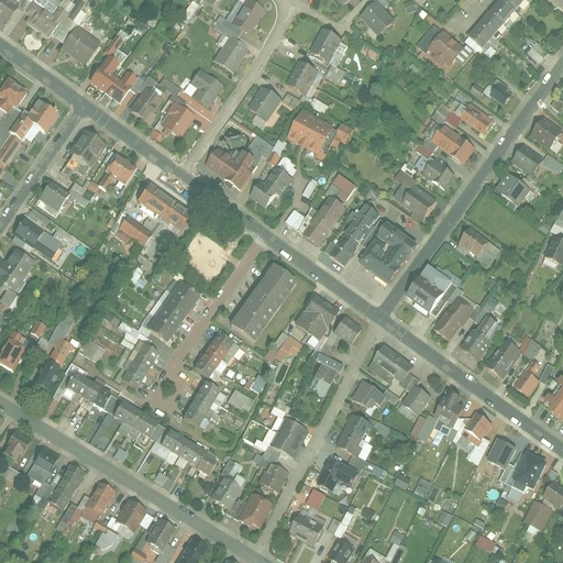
[(0,0),(0,20),(9,26),(18,14),(9,8),(14,0),(0,0)]
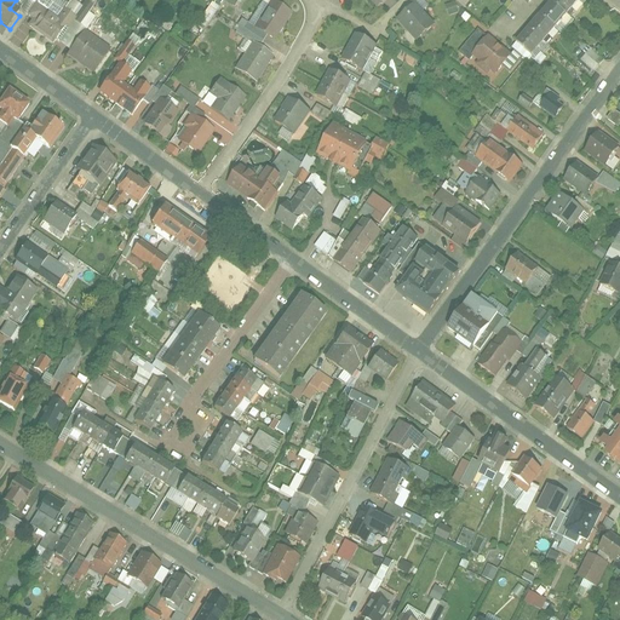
[(39,23),(33,32),(59,50),(91,5),(84,0),(74,0),(70,7),(59,0),(39,0),(28,16),(39,23)]
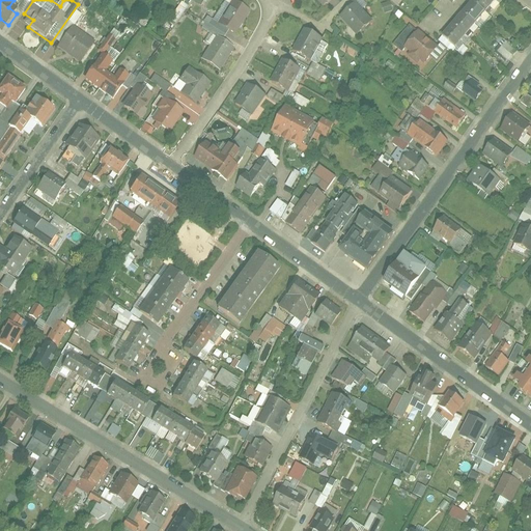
[(316,0),(324,9),(335,0),(316,0)]
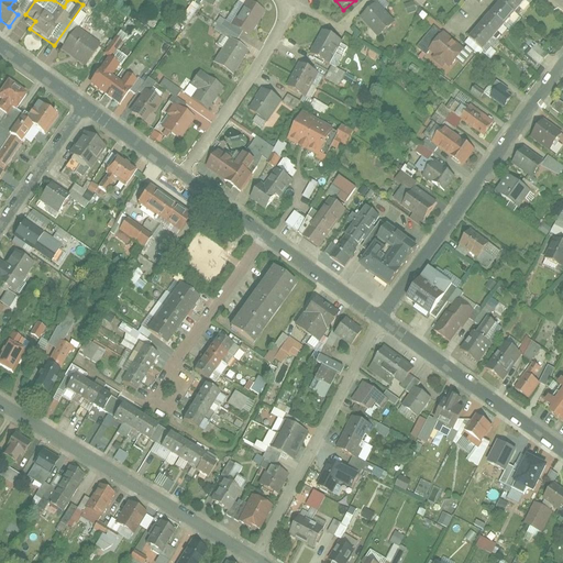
[(526,0),(501,0),(468,37),(484,51),(527,1),(526,0)]
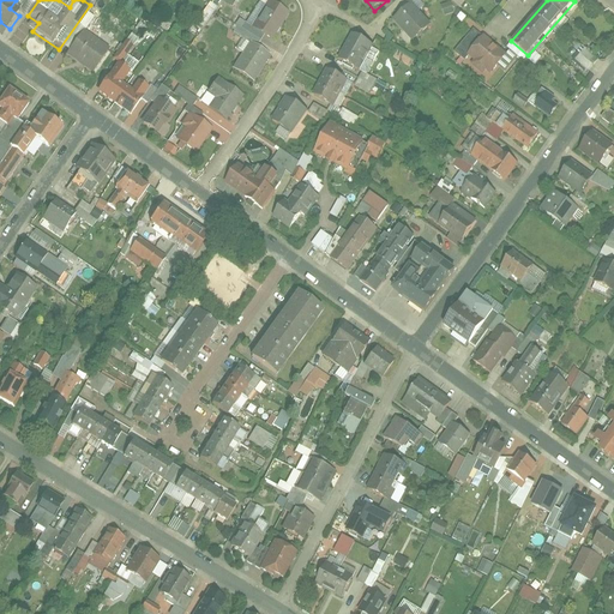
[(266,1),(250,26),(270,38),(286,13),(266,1)]
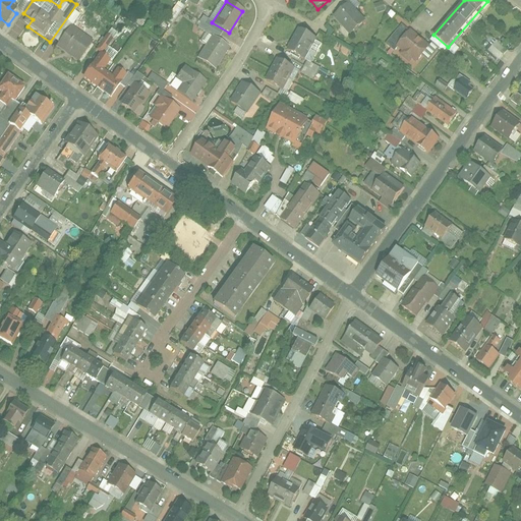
[(349,3),(334,16),(351,36),(365,22),(349,3)]
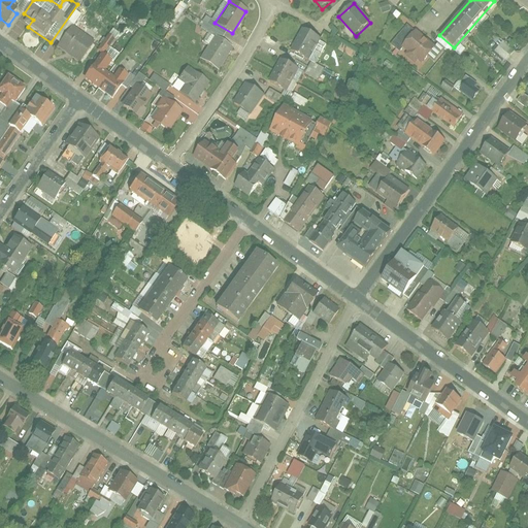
[(57,46),(77,61),(90,43),(69,29),(57,46)]
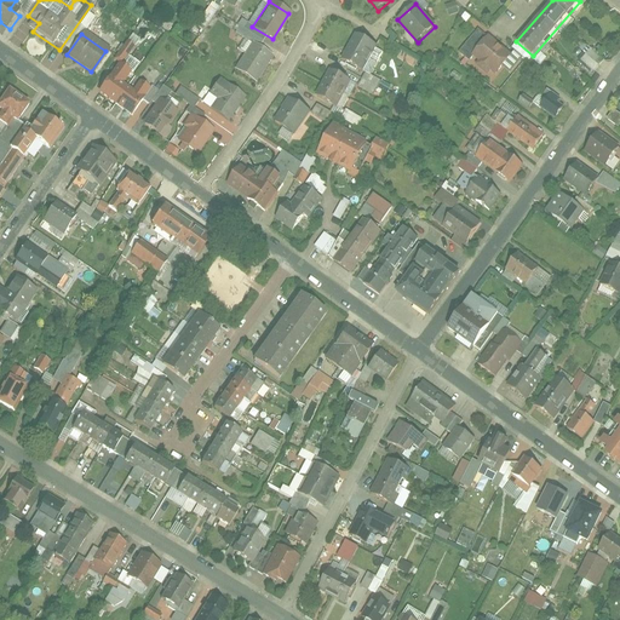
[(356,34),(343,58),(362,69),(377,46),(356,34)]
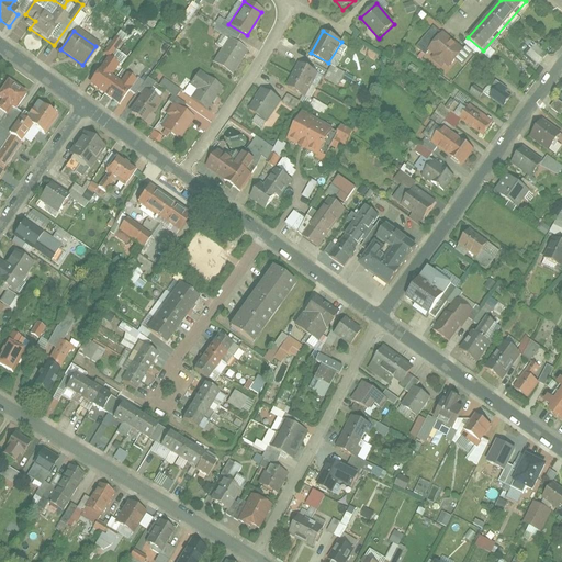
[(442,33),(428,54),(450,68),(464,47),(442,33)]
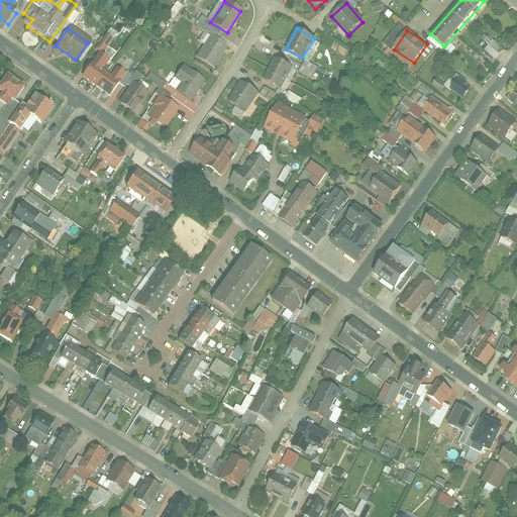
[(211,35),(196,59),(211,69),(226,45),(211,35)]
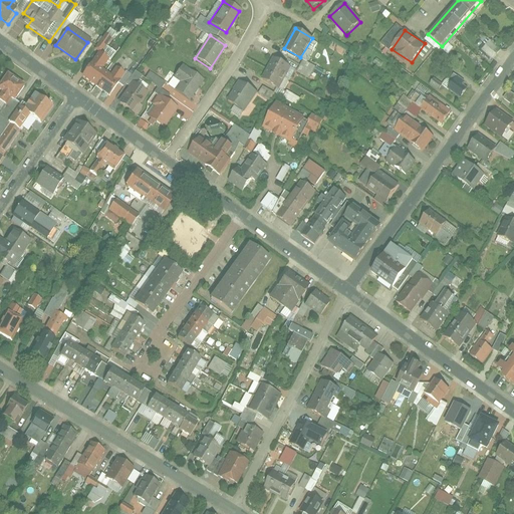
[(475,48),(492,59),(500,48),(483,36),(475,48)]
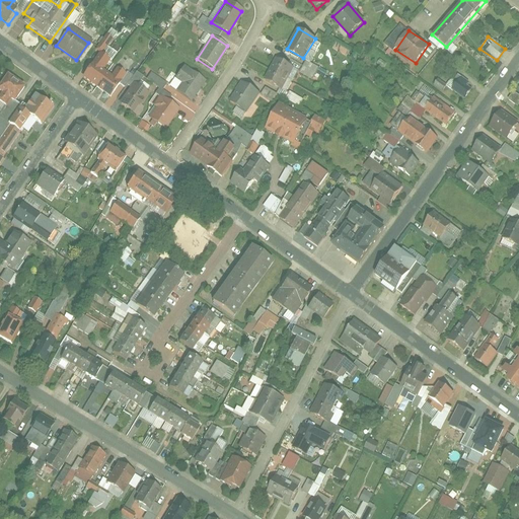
[(93,46),(77,70),(106,89),(122,69),(113,63),(106,71),(98,65),(105,54),(93,46)]
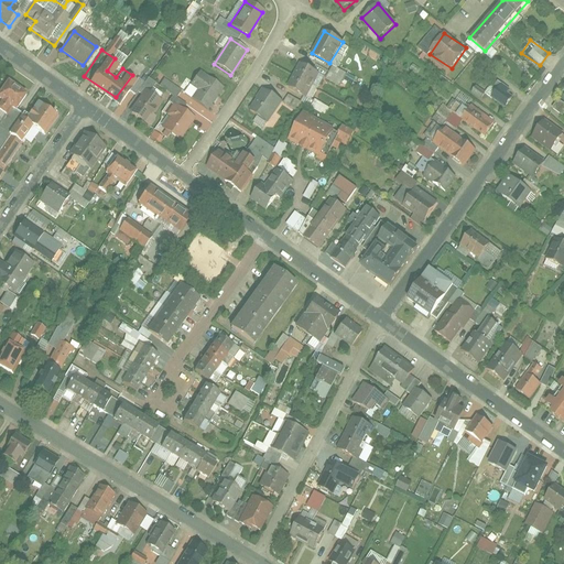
[(303,93),(316,68),(297,58),(284,82),(303,93)]
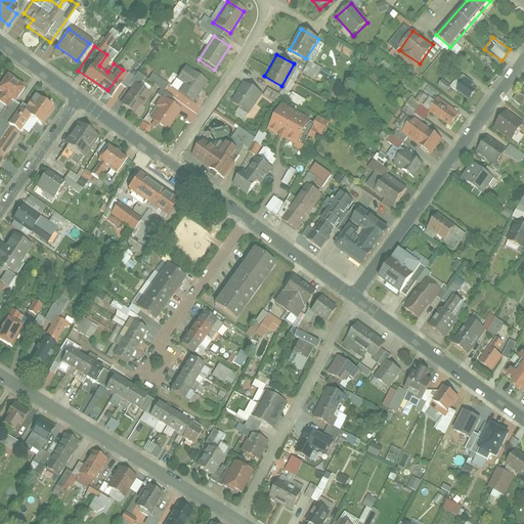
[(175,73),(181,77),(175,86),(189,97),(205,77),(184,61),(175,73)]
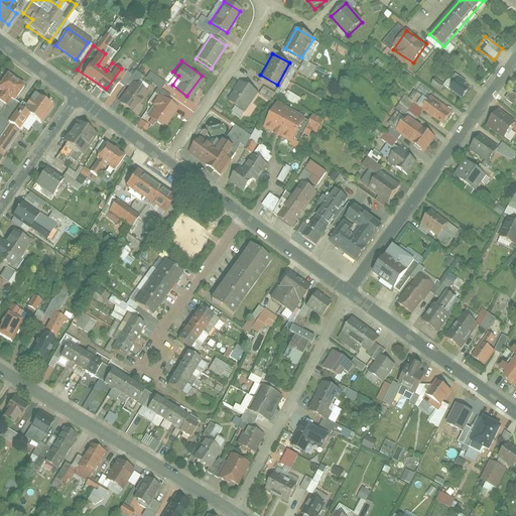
[(150,80),(135,71),(114,98),(128,109),(150,80)]
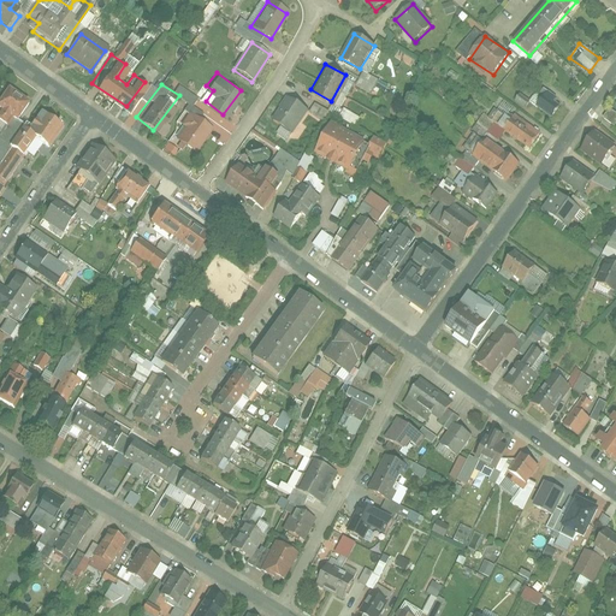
[(3,86),(0,90),(0,116),(7,120),(0,130),(0,178),(15,158),(23,164),(34,147),(41,152),(60,123),(37,108),(29,120),(19,114),(27,102),(3,86)]
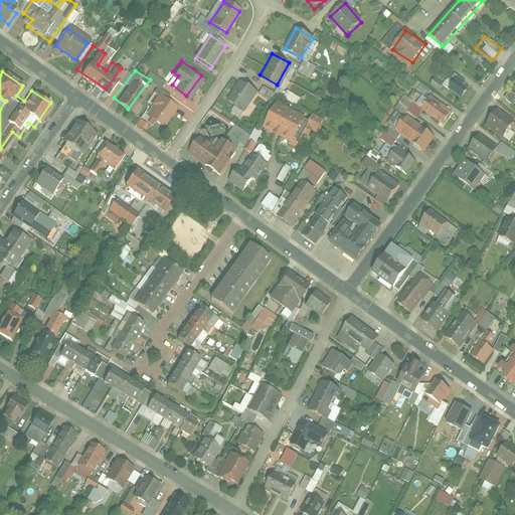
[(458,76),(448,90),(461,100),(469,90),(464,86),(466,82),(458,76)]
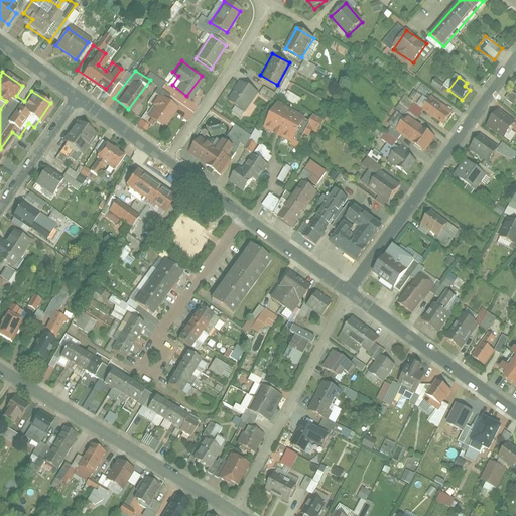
[(437,90),(441,85),(434,78),(430,82),(437,90)]
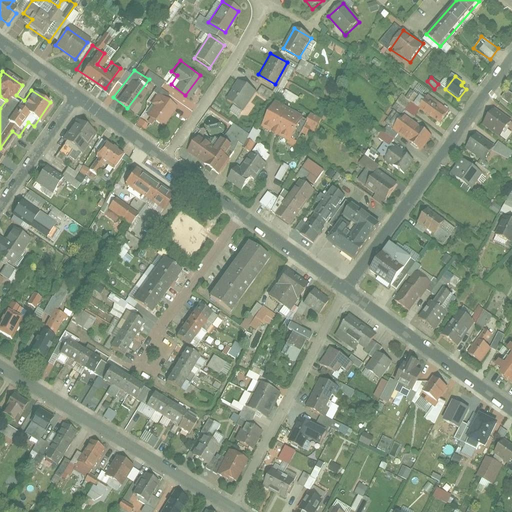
[(237,80),(236,80),(225,94),(238,103),(249,88),(237,80)]
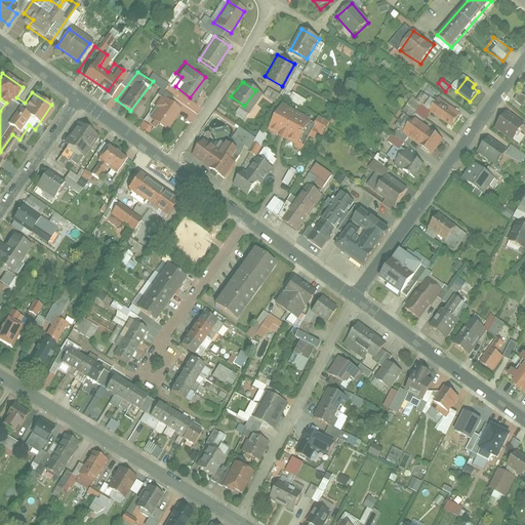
[(266,89),(263,97),(276,102),(279,93),(266,89)]
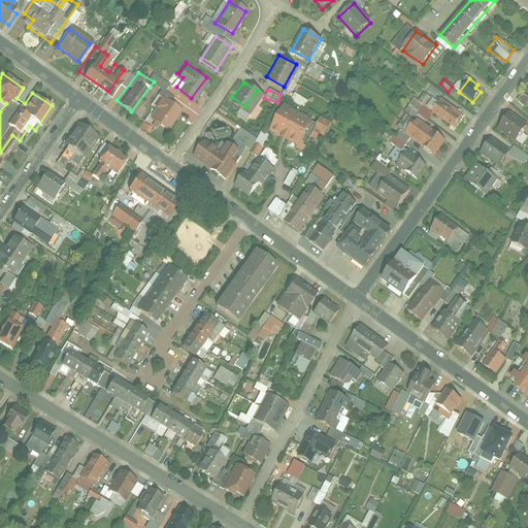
[(293,93),(289,100),(304,108),(308,100),(293,93)]
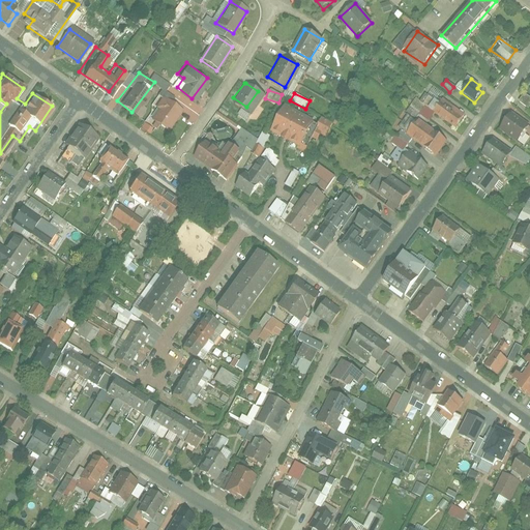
[(180,109),(165,96),(151,113),(166,125),(180,109)]
